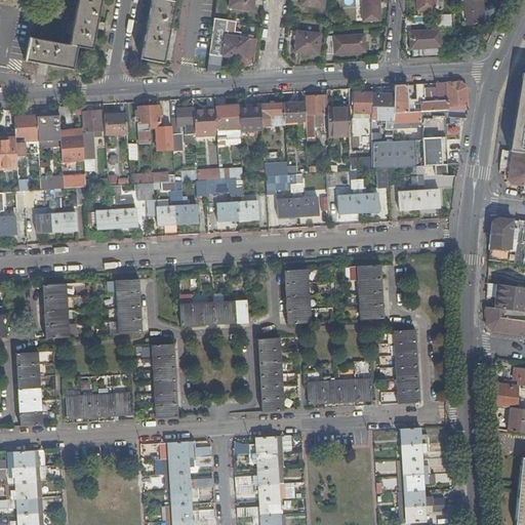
[(104,0),(80,0),(72,45),(81,46),(94,49),(104,0)]
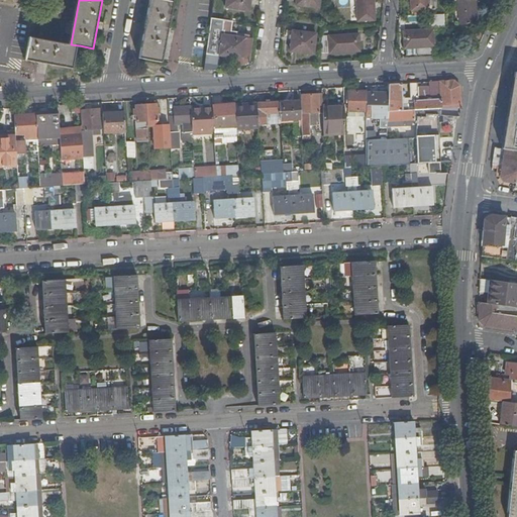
[(174,0),(151,0),(140,57),(163,61),(174,0)]
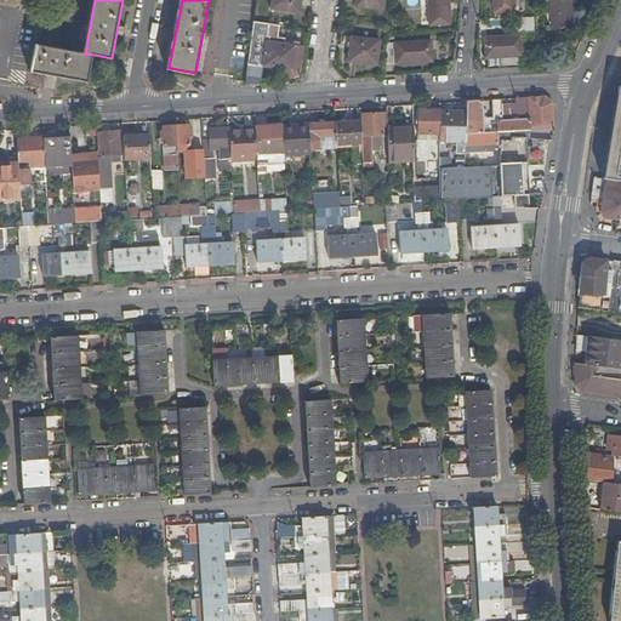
[(301,11),(302,0),(274,0),(273,7),(301,11)]
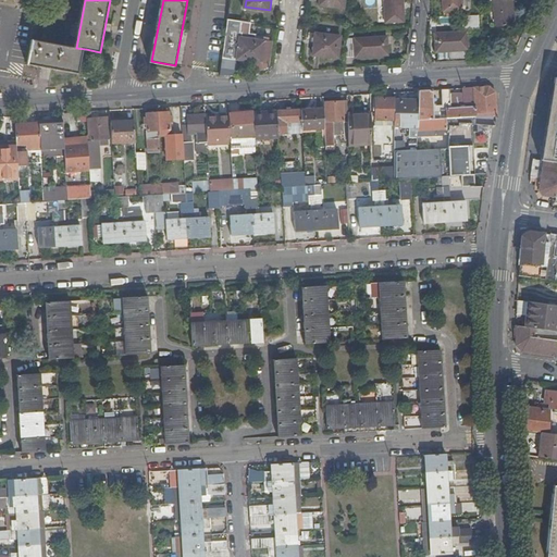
[(406,22),(404,0),(385,0),(387,23),(406,22)]
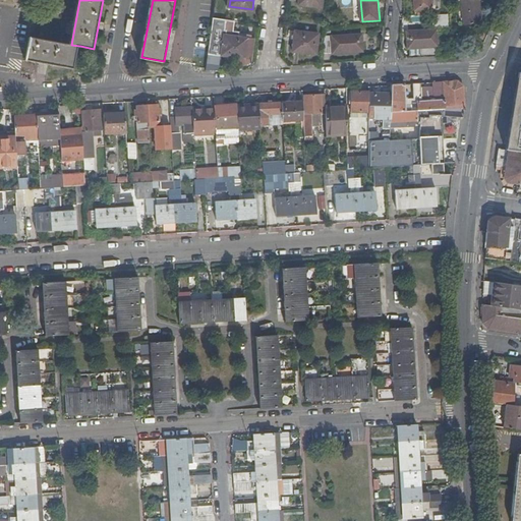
[(415,0),(416,11),(435,9),(432,0),(415,0)]
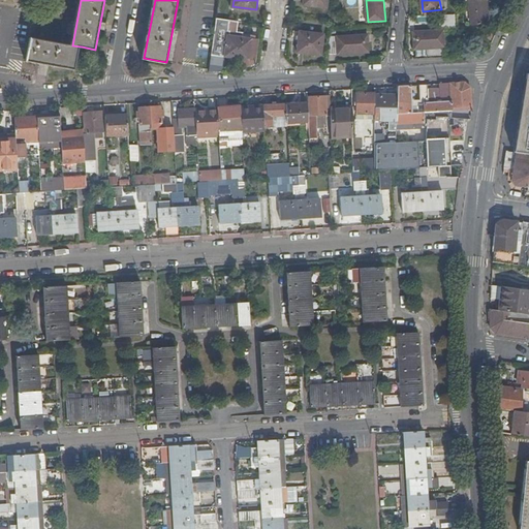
[(439,0),(441,9),(448,8),(447,0),(439,0)]
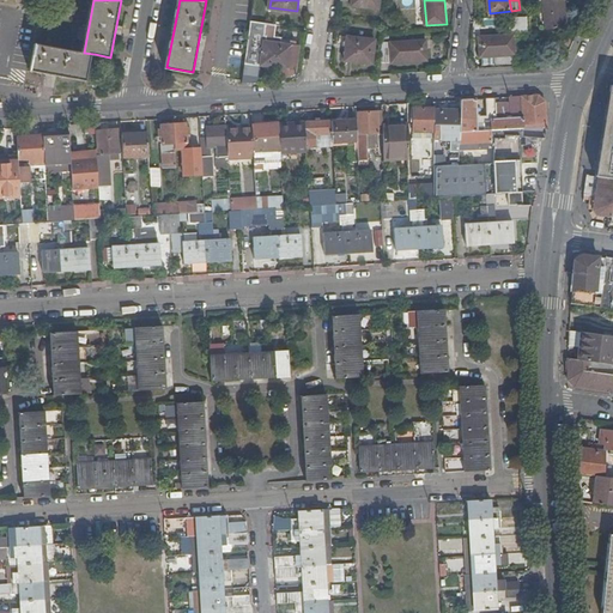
[(569,25),(564,0),(544,0),(548,29),(569,25)]
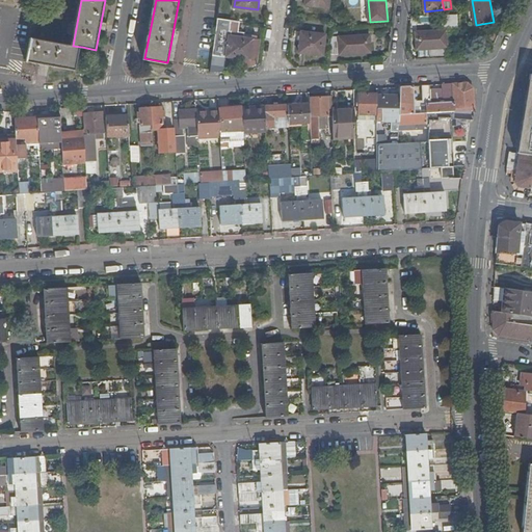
[(446,26),(458,25),(460,15),(445,15),(446,26)]
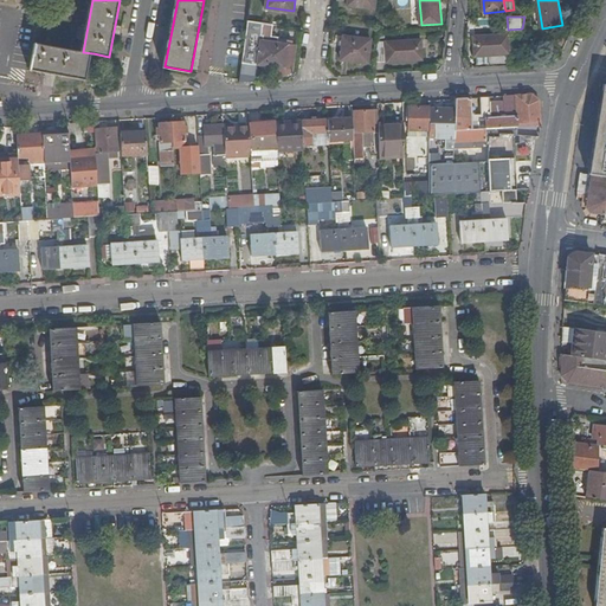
[(250,21),(244,60),(287,66),(288,60),(289,44),(263,40),(264,23),(250,21)]
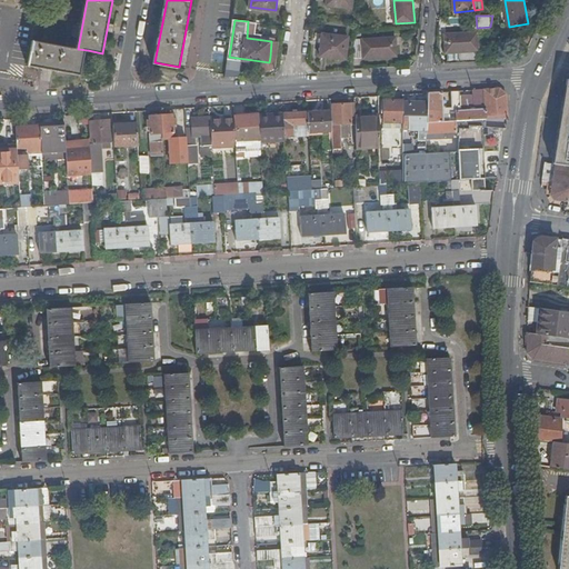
[(480,42),(479,31),(446,35),(448,52),(480,50),(480,42)]
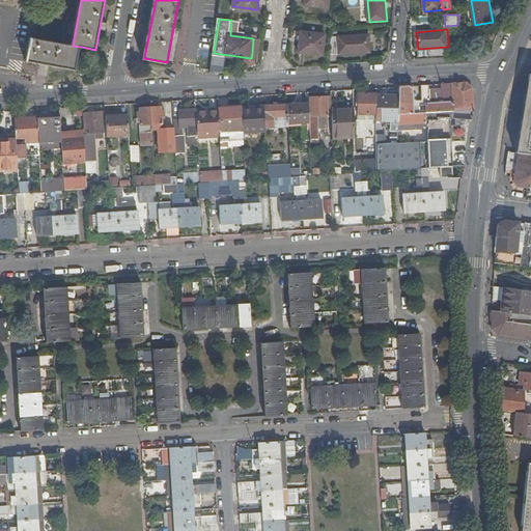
[(324,55),(327,34),(303,30),(300,52),(324,55)]
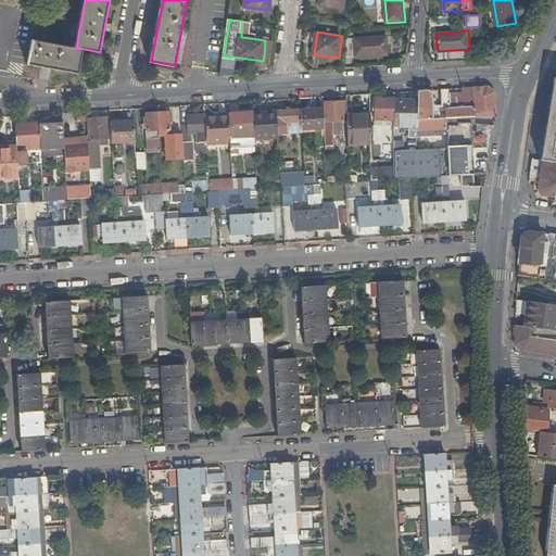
[(490,45),(491,37),(479,35),(478,42),(490,45)]
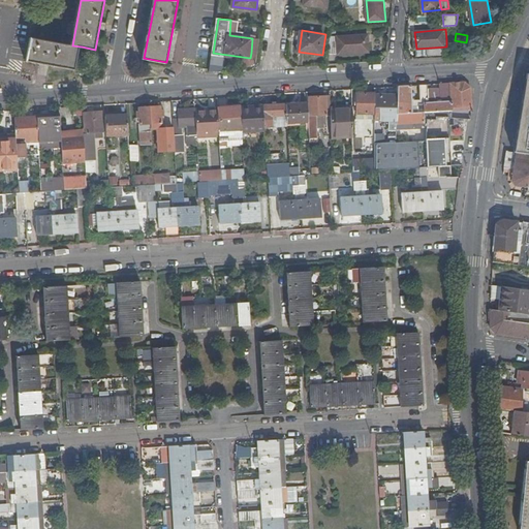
[(332,37),(330,56),(370,52),(368,34),(332,37)]
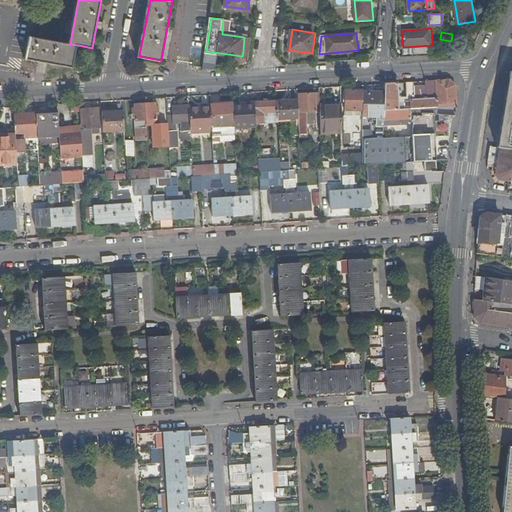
[(79,45),(32,36),(27,59),(75,68),(79,45)]
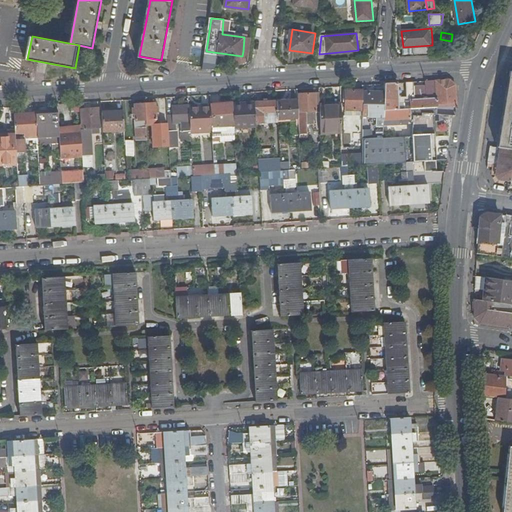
[(244,37),(243,51),(251,52),(252,38),(244,37)]
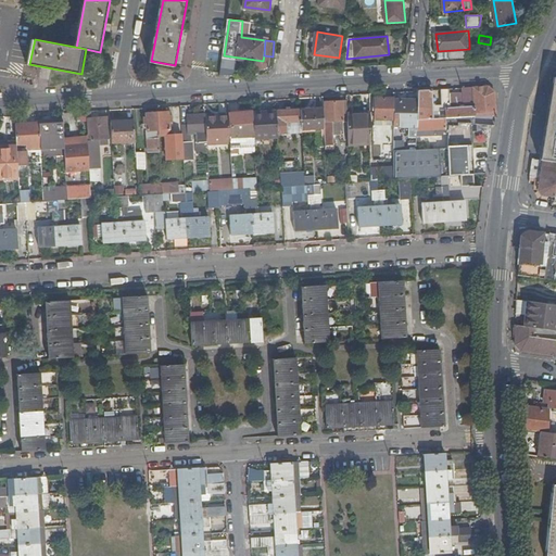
[(23,64),(21,75),(36,79),(39,67),(23,64)]
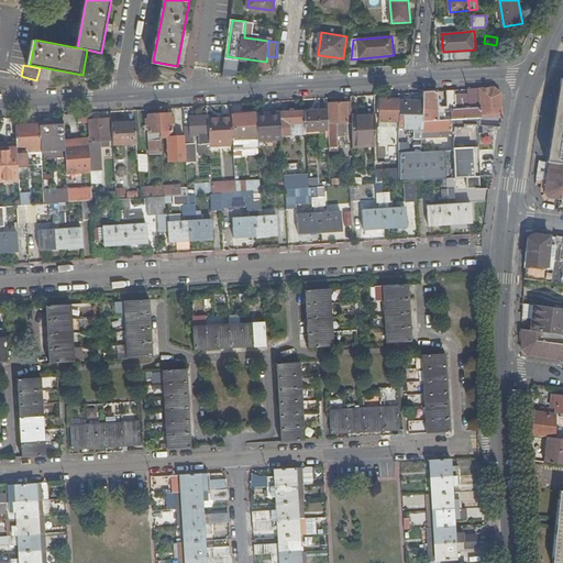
[(495,86),(467,87),(467,94),(468,108),(451,109),(451,119),(456,118),(496,116),(501,116),(499,90),(495,86)]
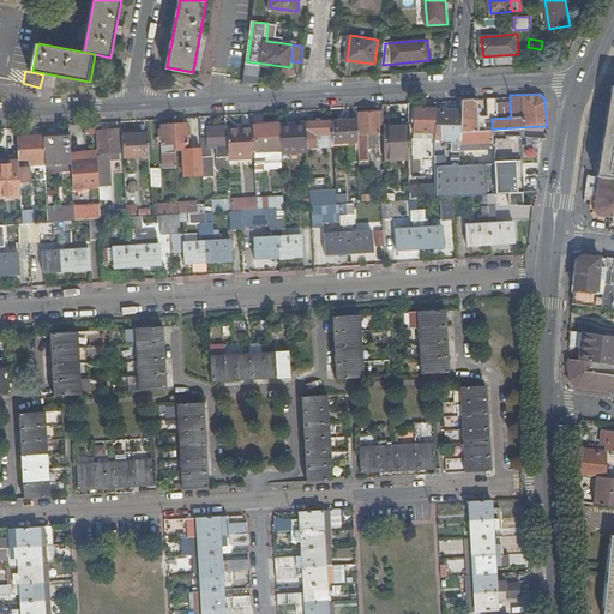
[(497,103),(497,96),(488,96),(489,115),(476,115),(475,97),(461,98),(461,108),(461,131),(492,130),(492,119),(497,110),(497,103)]
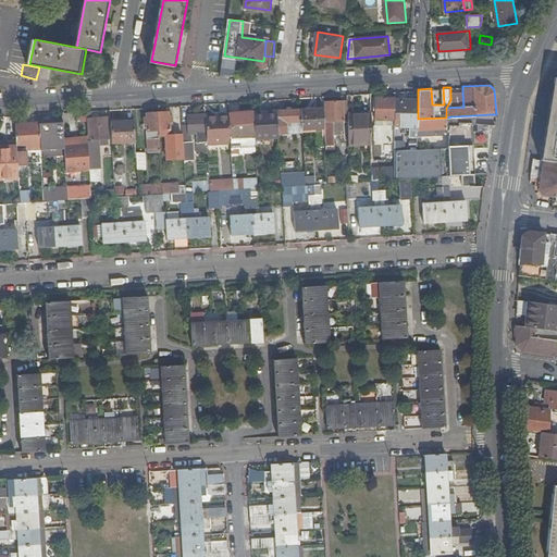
[(462,93),(450,94),(450,100),(446,108),(463,107),(462,93)]
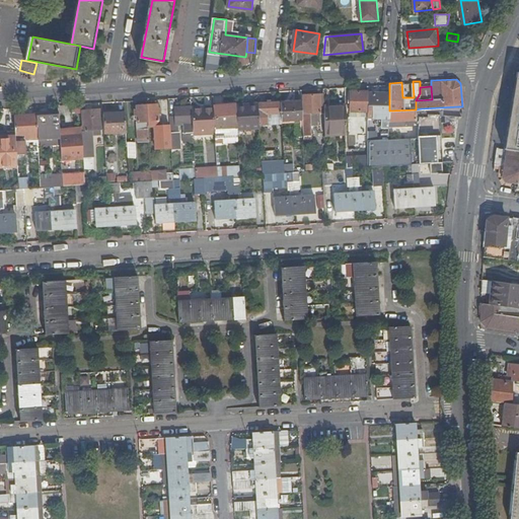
[(368,89),(346,89),(346,104),(346,109),(367,109),(368,92),(368,89)]
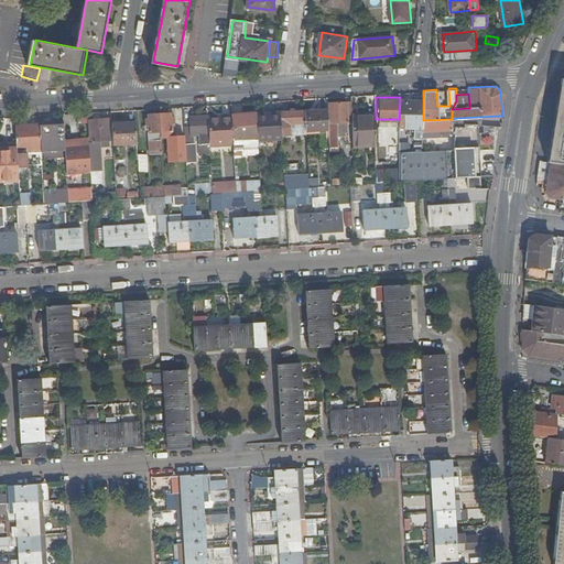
[(423,120),(423,99),(400,100),(399,119),(399,126),(408,126),(418,127),(418,136),(422,136),(422,133),(423,120)]
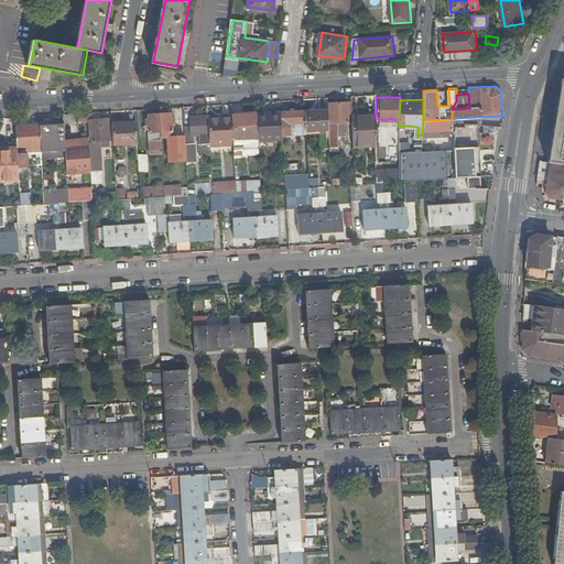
[(328,101),(328,108),(329,127),(329,130),(329,145),(338,145),(338,133),(348,133),(348,119),(353,119),(353,114),(351,100),(328,101)]
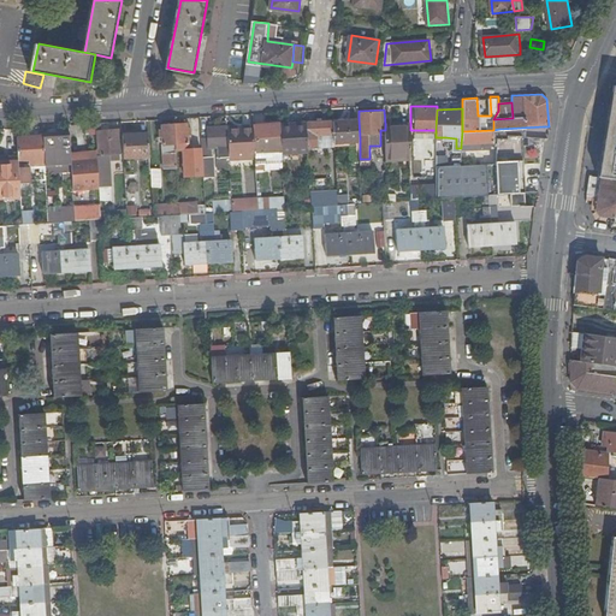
[(602,177),(615,179),(615,110),(609,110),(598,177),(602,177)]
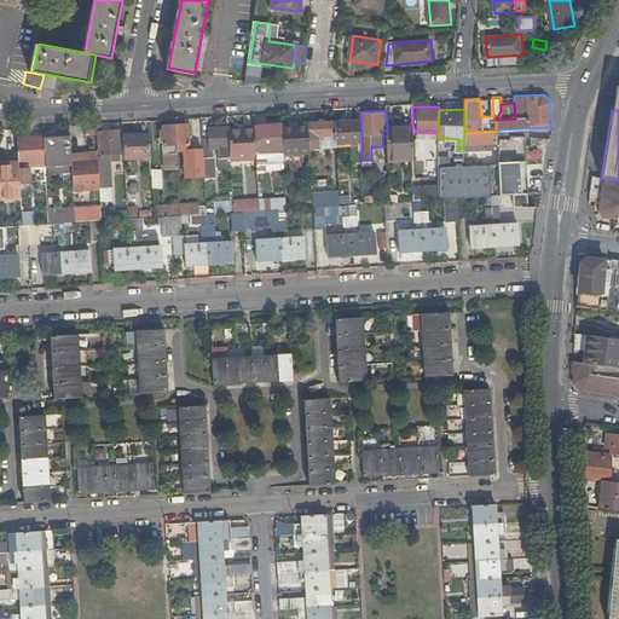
[(360,119),(335,120),(335,140),(362,139),(360,119)]
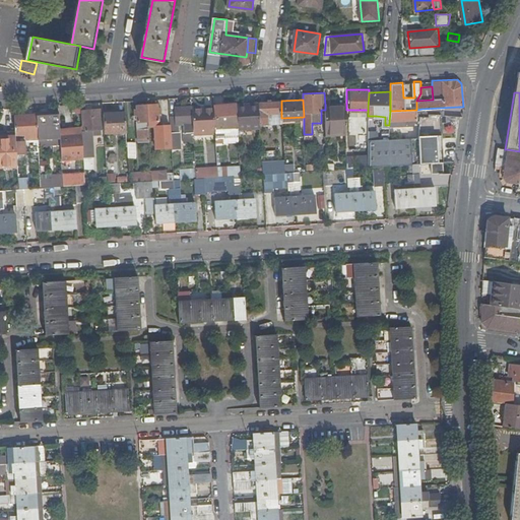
[(281,101),(259,102),(260,123),(282,122),(282,121),(281,118),(281,101)]
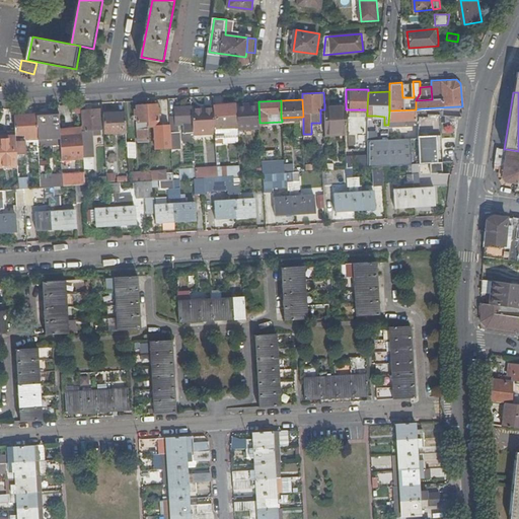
[(260,123),(258,101),(235,102),(237,128),(260,126),(260,123)]
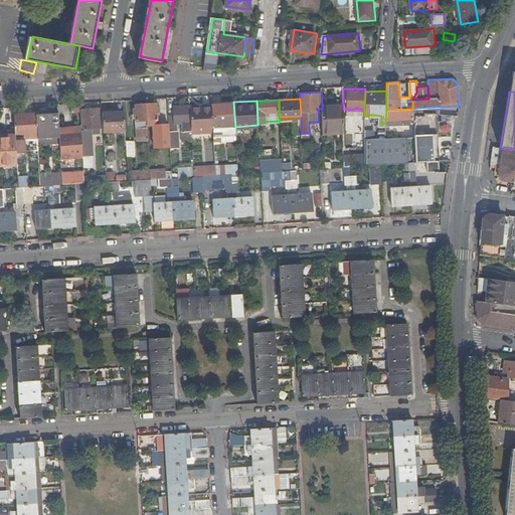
[(158,124),(156,102),(145,103),(147,119),(147,125),(153,124),(154,146),(170,145),(169,129),(169,125),(159,126),(158,124)]
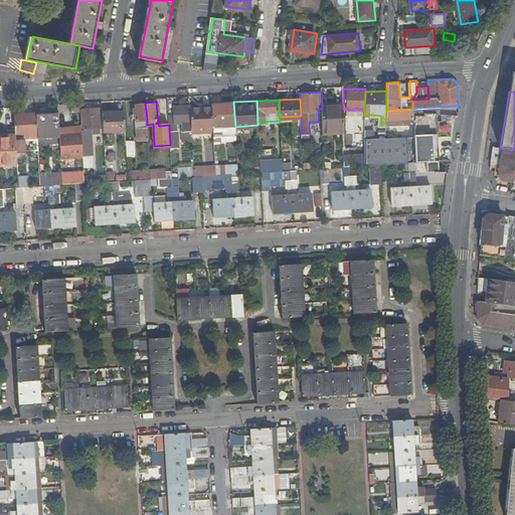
[(233,102),(212,103),(213,129),(213,133),(235,132),(235,127),(233,102)]
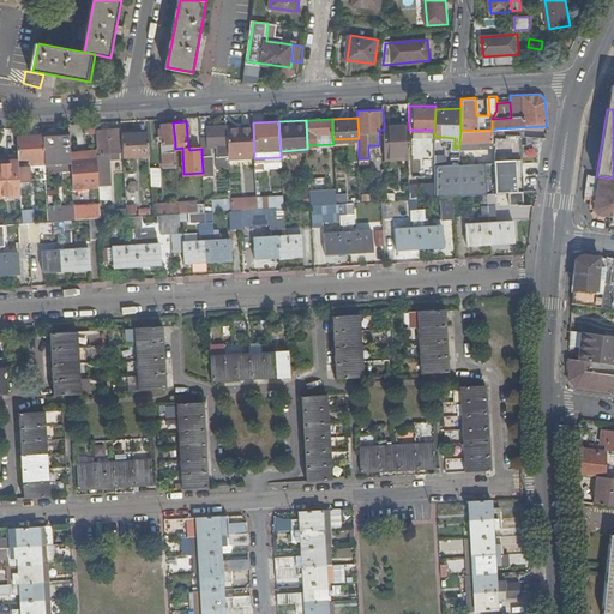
[(175,142),(173,122),(160,122),(161,137),(164,137),(167,163),(176,162),(175,149),(175,142)]
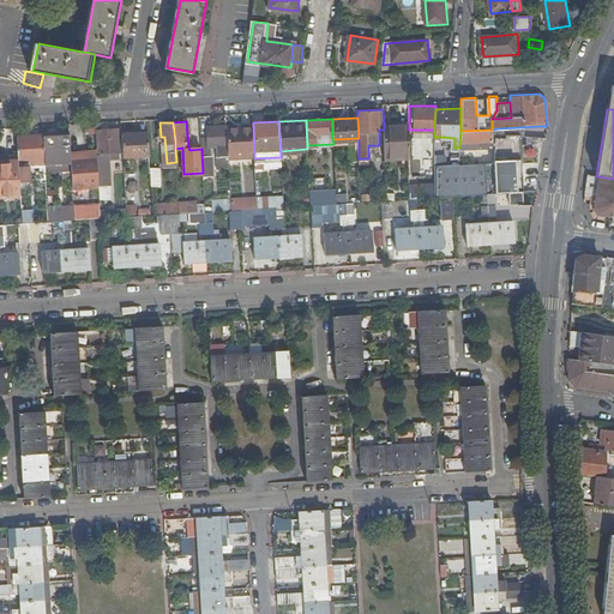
[(254,154),(253,122),(241,124),(241,130),(227,130),(228,155),(254,154)]
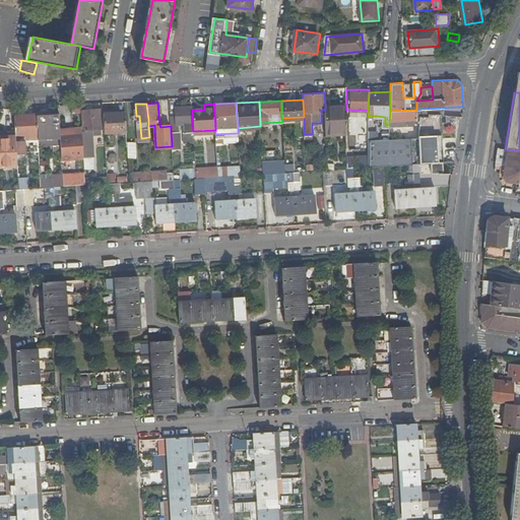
[(192,110),(192,105),(176,106),(177,116),(177,122),(183,122),(185,141),(194,141),(193,131),(192,110)]
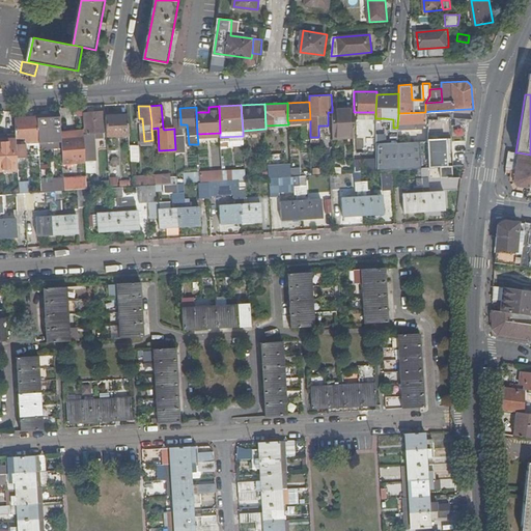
[(354,107),(332,107),(332,112),(332,134),(354,133),(354,112),(354,107)]
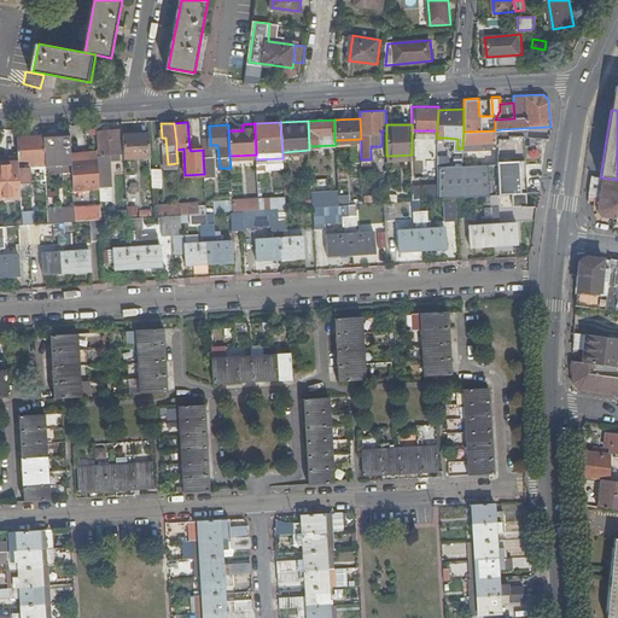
[(543,139),(544,127),(501,129),(501,133),(499,133),(499,135),(499,138),(524,139),(543,139)]
